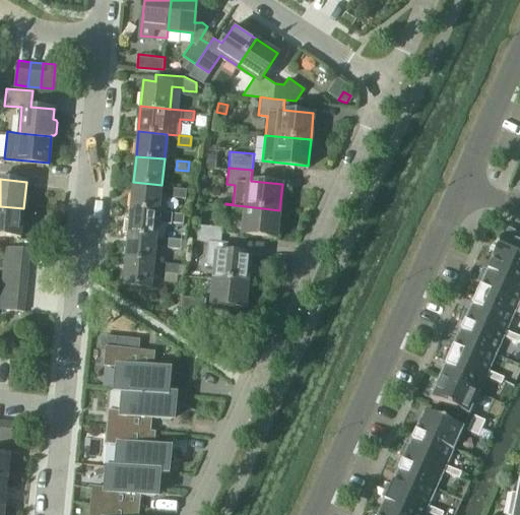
[(161,185),(133,182),(131,207),(159,209),(161,185)]
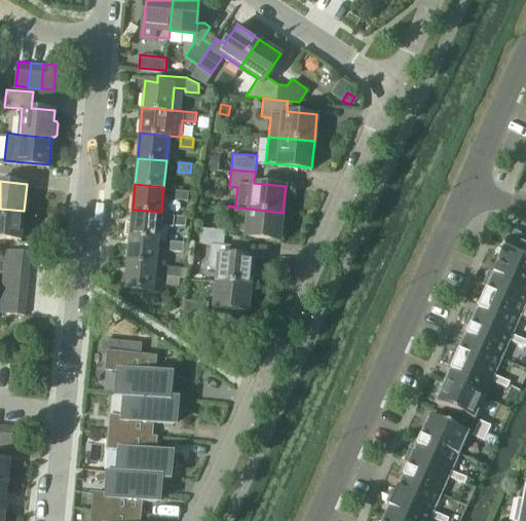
[(189,189),(176,188),(175,197),(188,198),(189,189)]
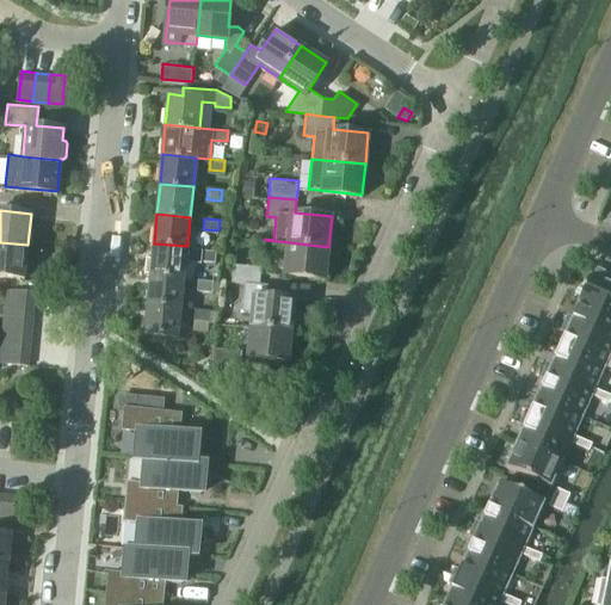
[(28,245),(0,242),(0,273),(24,277),(28,245)]
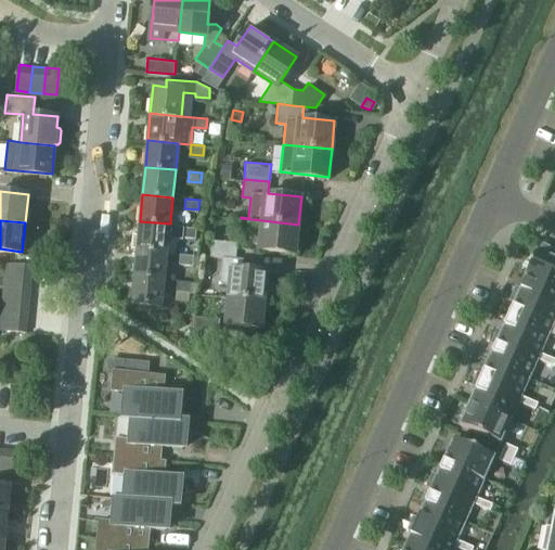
[(298,225),(262,220),(259,250),(296,253),(298,225)]
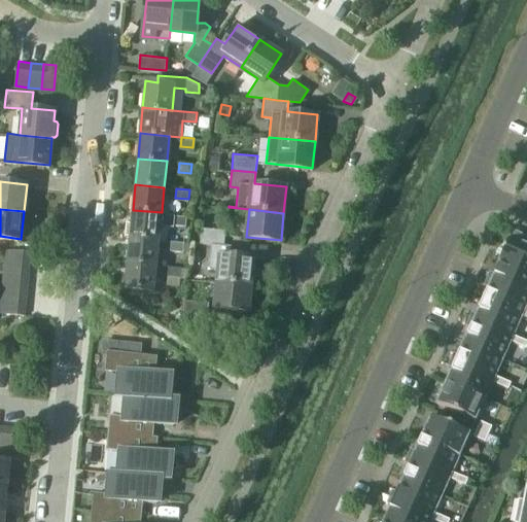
[(162,212),(133,210),(130,236),(160,238),(161,222),(173,224),(173,222),(186,224),(187,214),(162,212)]
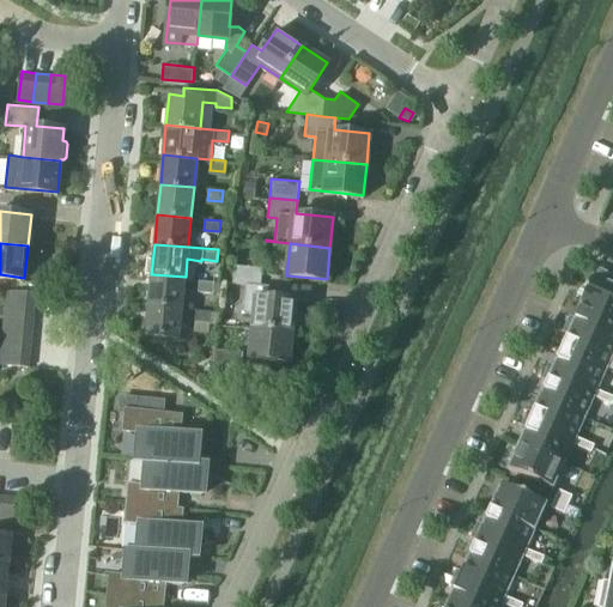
[(232,281),(261,284),(262,266),(234,263),(232,281)]
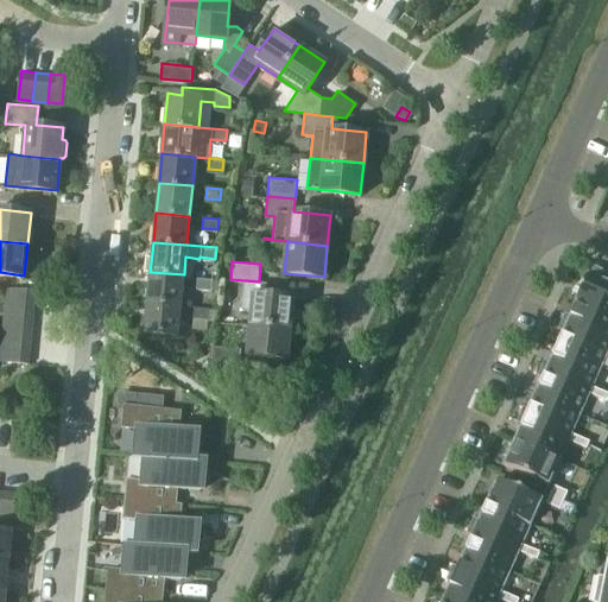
[(607,270),(602,267),(597,277),(588,273),(576,297),(607,310),(607,270)]
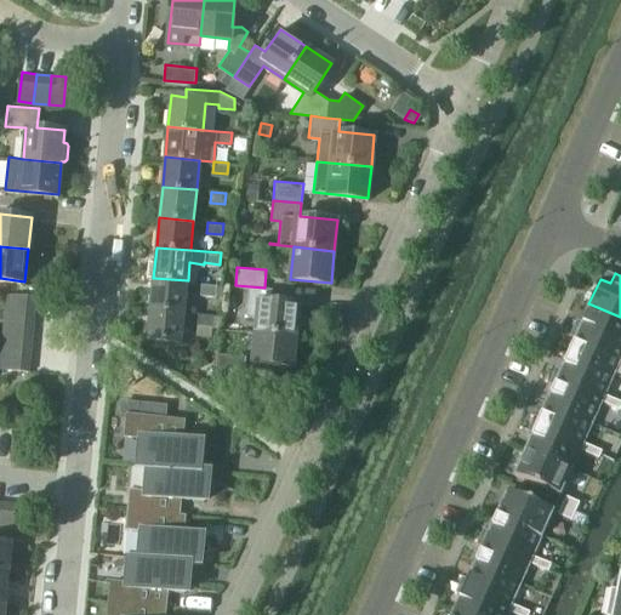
[(151,308),(184,311),(188,280),(153,278),(151,308)]
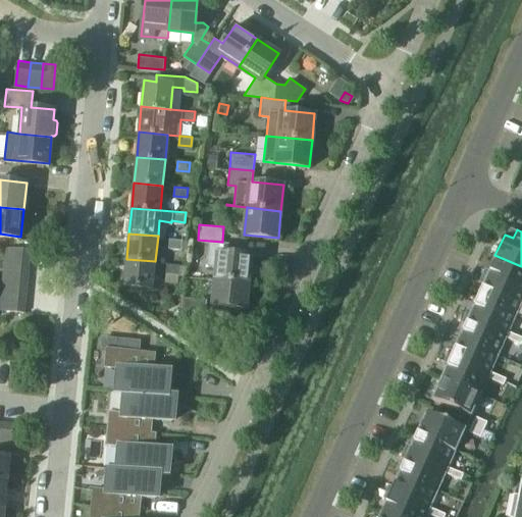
[(183,239),(170,237),(169,246),(181,248),(183,239)]
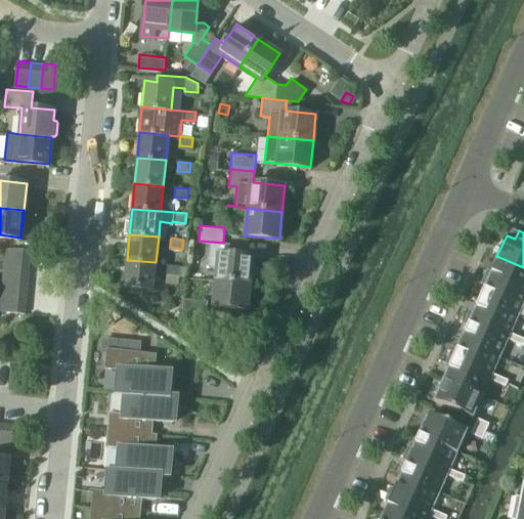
[(255,283),(258,280),(260,266),(252,265),(253,256),(222,253),(223,243),(199,241),(198,257),(218,259),(216,279),(250,283),(255,283)]
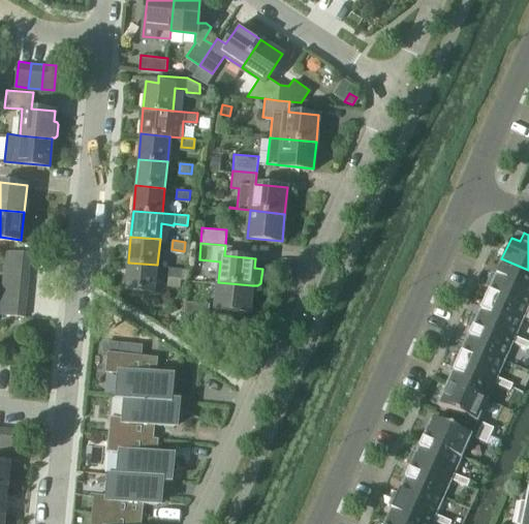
[(31,251),(7,249),(5,262),(30,264),(31,251)]
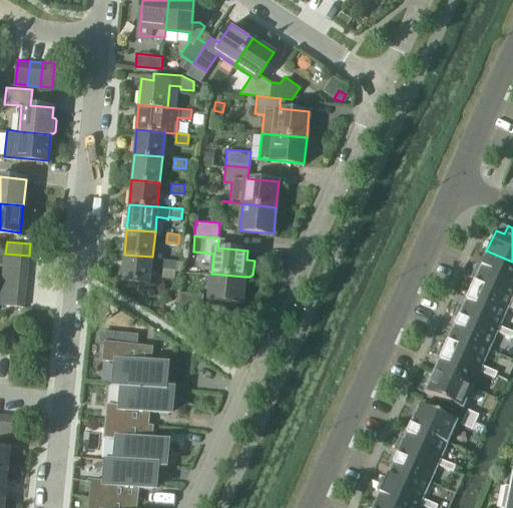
[(474,269),(512,286),(512,262),(486,250),(486,252),(482,265),(476,263),(474,269)]
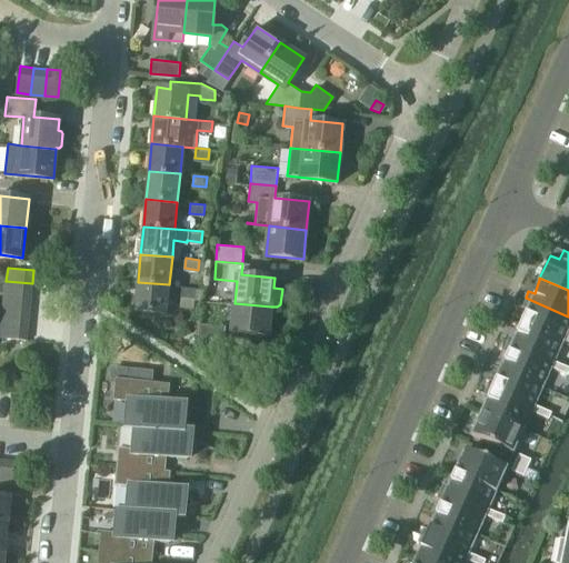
[(32,283),(6,281),(5,294),(31,298),(32,283)]
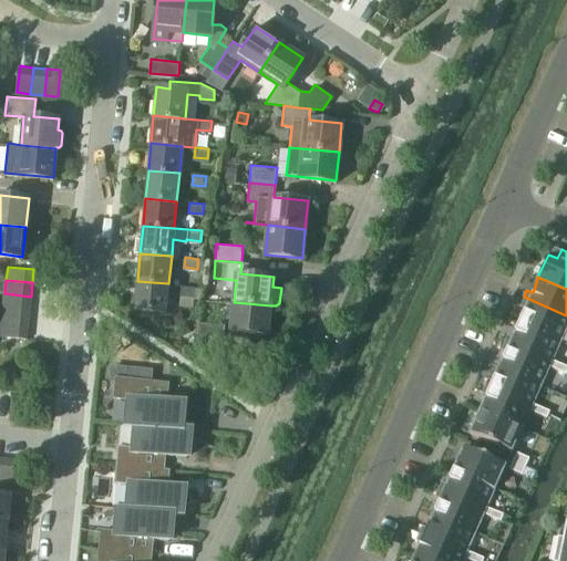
[(168,283),(137,281),(134,309),(166,312),(168,283)]
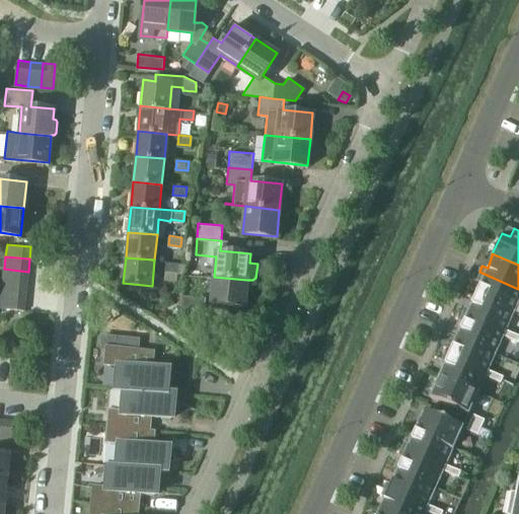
[(179,263),(166,261),(165,270),(178,272),(179,263)]
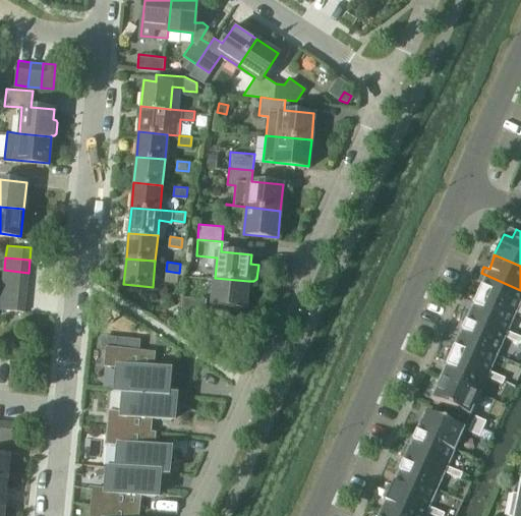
[(29,273),(4,270),(3,282),(27,285),(29,273)]
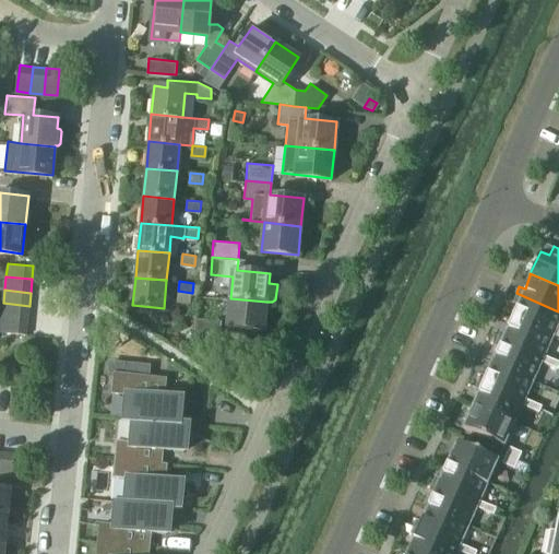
[(512,317),(552,336),(558,320),(558,311),(516,293),(512,301),(518,303),(512,317)]
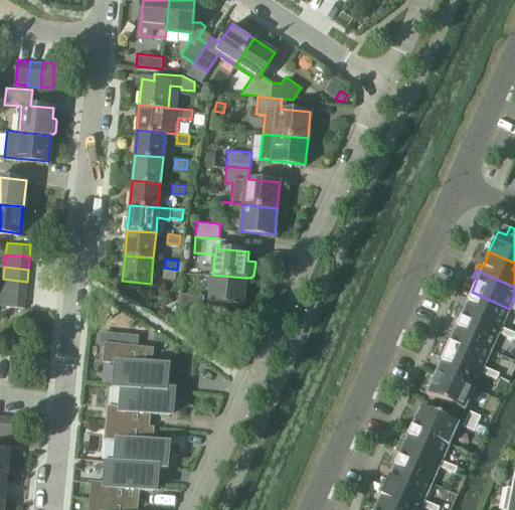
[(245,278),(212,275),(210,301),(243,304),(245,278)]
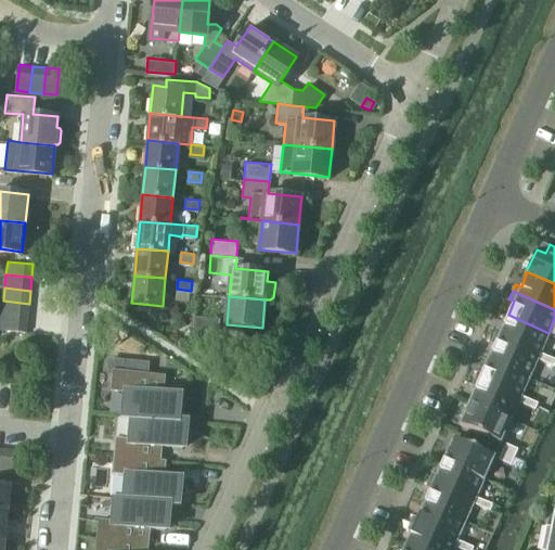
[(29,304),(3,301),(1,315),(27,317),(29,304)]
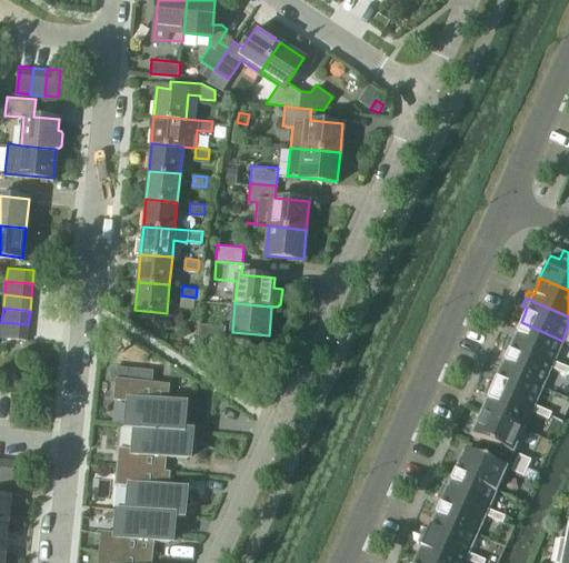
[(28,324),(1,322),(0,335),(27,338),(28,324)]
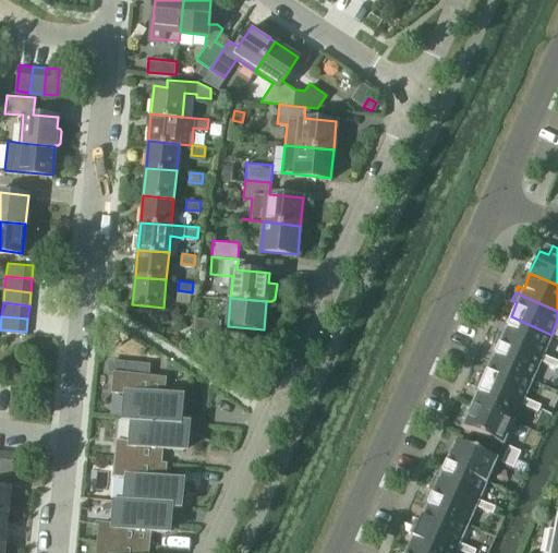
[(496,335),(557,363),(557,359),(544,353),(552,335),(511,316),(505,331),(499,328),(496,335)]
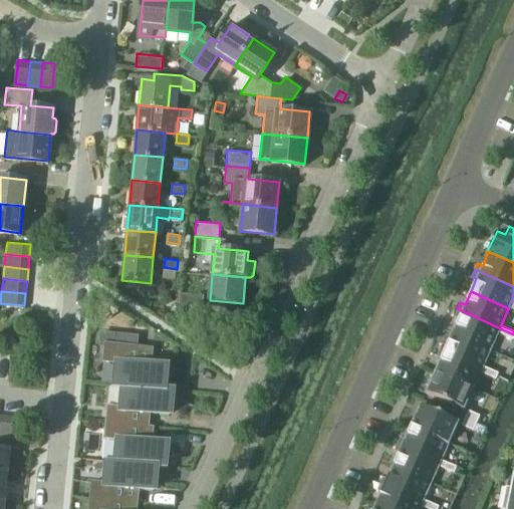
[(204,294),(181,292),(179,307),(202,309),(204,294)]
